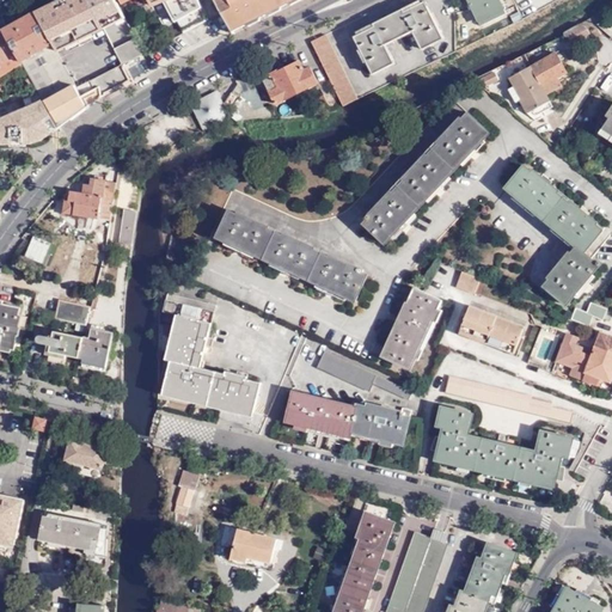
[(104,29),(89,0),(61,0),(36,13),(54,47),(77,35),(80,41),(104,29)]
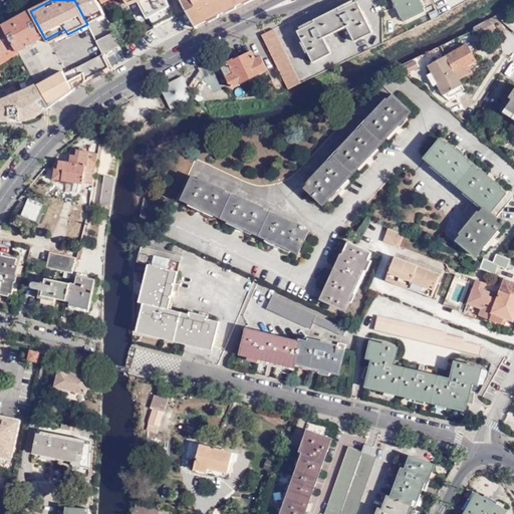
[(105,15),(96,0),(74,0),(87,24),(105,15)]
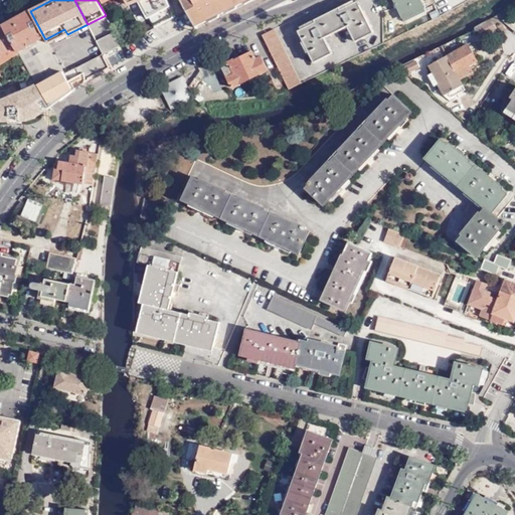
[(122,0),(127,8),(130,7),(126,0),(101,0),(104,4),(111,0),(122,0)]
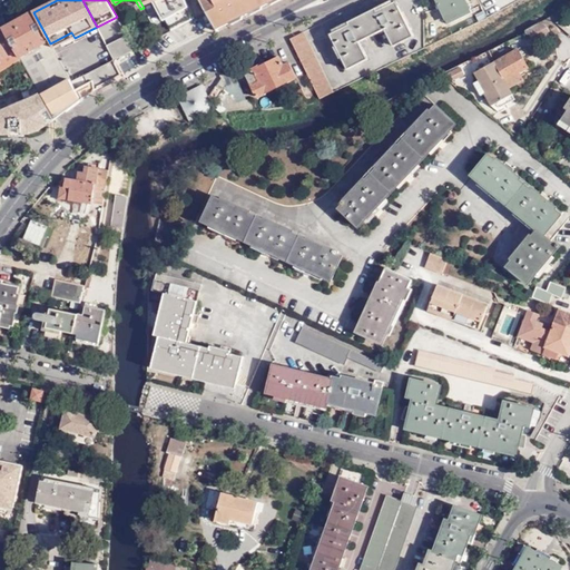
[(203,1),(202,0),(163,0),(139,0),(144,8),(154,26),(203,1)]
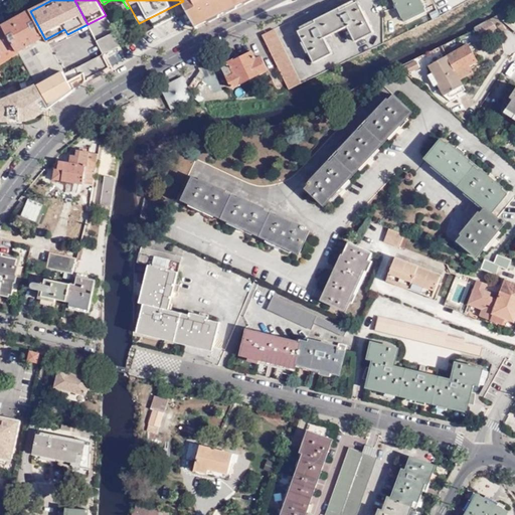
[(182,0),(183,1),(188,10),(199,28),(231,12),(253,0),(182,0)]
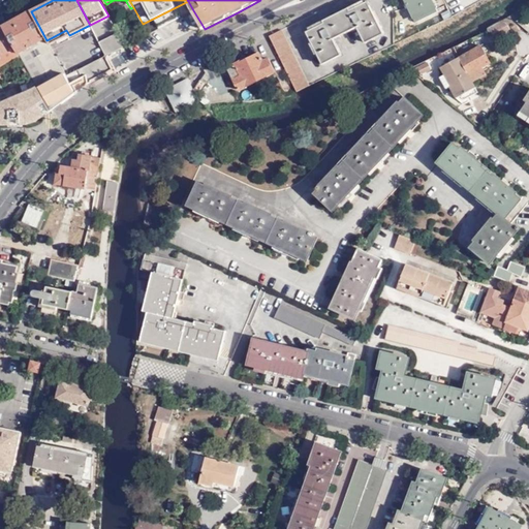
[(432,0),(404,0),(416,23),(438,11),(432,0)]
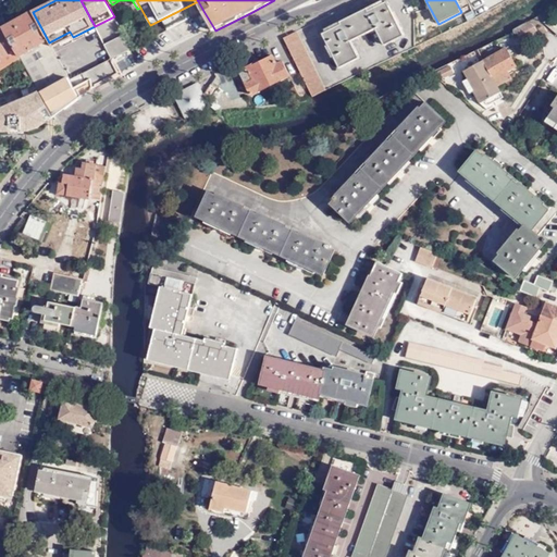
[(323,34),(341,67),(359,58),(350,41),(376,28),(385,45),(405,35),(387,2),(369,12),(368,9),(341,22),(342,25),(323,34)]
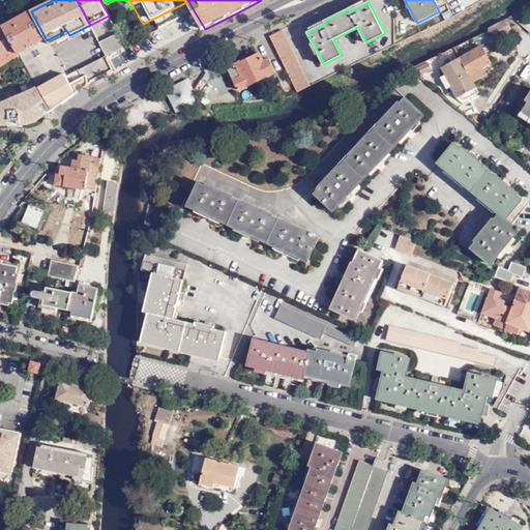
[(31,11),(2,28),(15,48),(19,55),(32,79),(35,84),(45,98),(51,110),(52,111),(88,83),(86,66),(66,77),(61,67),(50,46),(47,40),(31,11)]
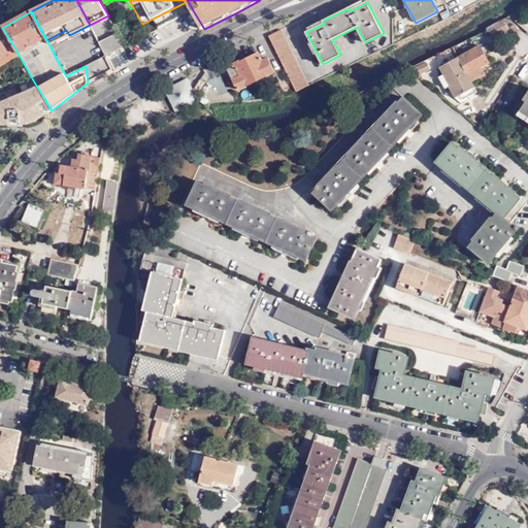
[(504,22),(500,21),(490,27),(494,34),(507,26),(504,22)]
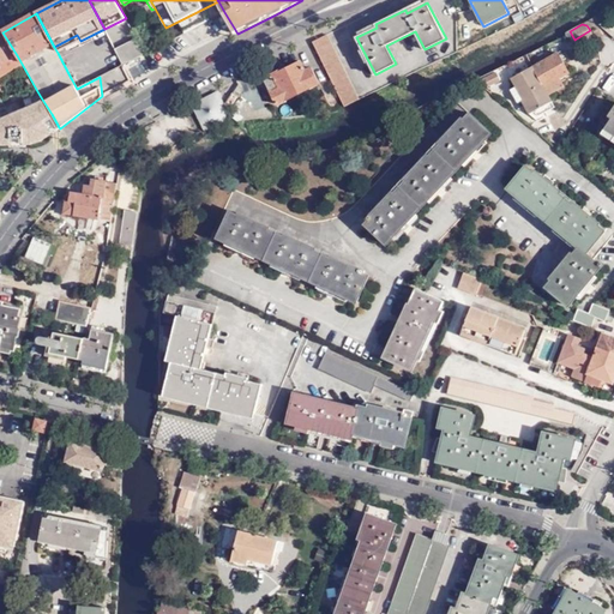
[(0,34),(0,65),(17,55),(2,32),(0,34)]
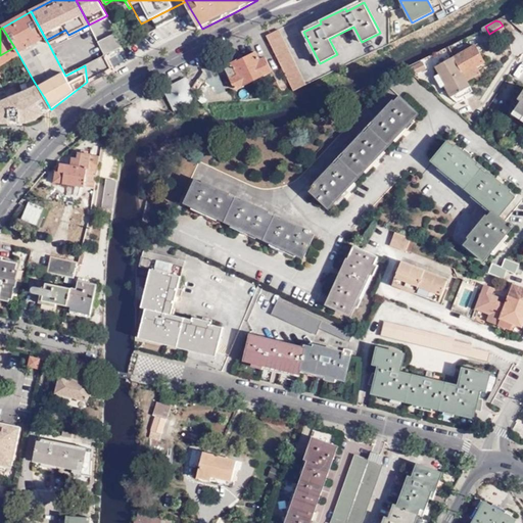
[(266,36),(270,44),(274,50),(277,56),(281,63),(285,70),(288,78),(291,84),(295,89),(308,83),(305,77),(301,70),(298,63),(294,56),(290,49),(287,43),(283,36),(280,29),(266,36)]
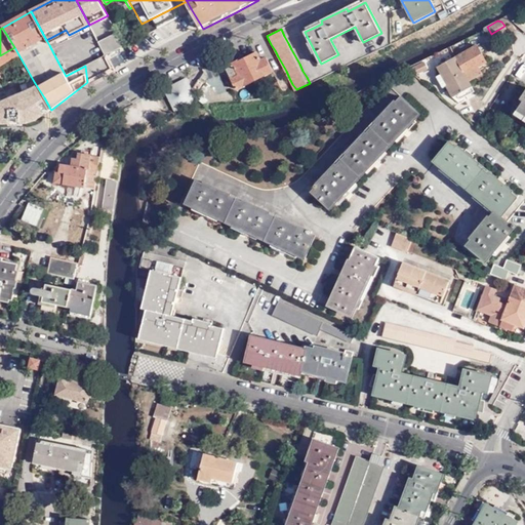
[(49,45),(69,35),(66,30),(46,40),(49,45)]
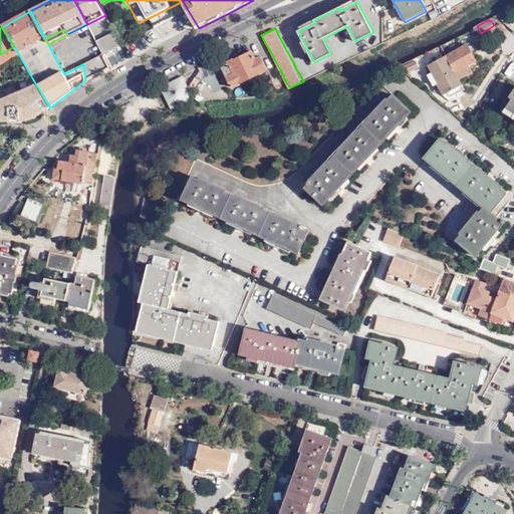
[(114,32),(95,41),(102,54),(120,44),(114,32)]
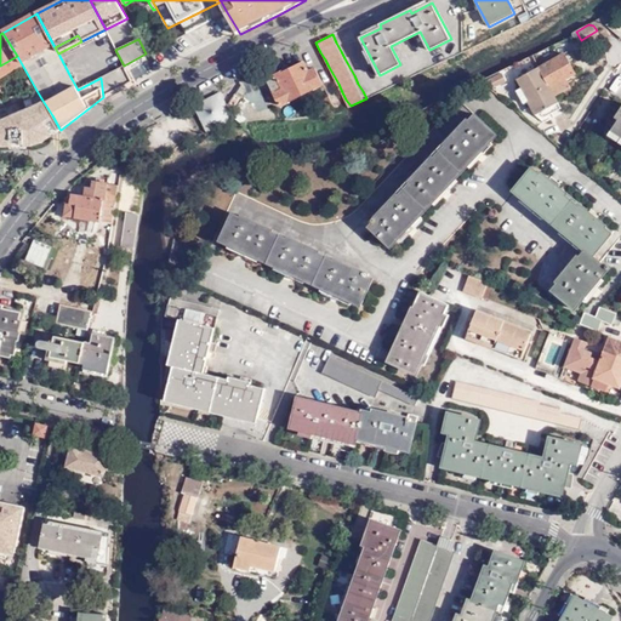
[(564,53),(539,68),(554,96),(570,87),(567,80),(576,75),(570,64),(576,61),(574,53),(567,57),(564,53)]
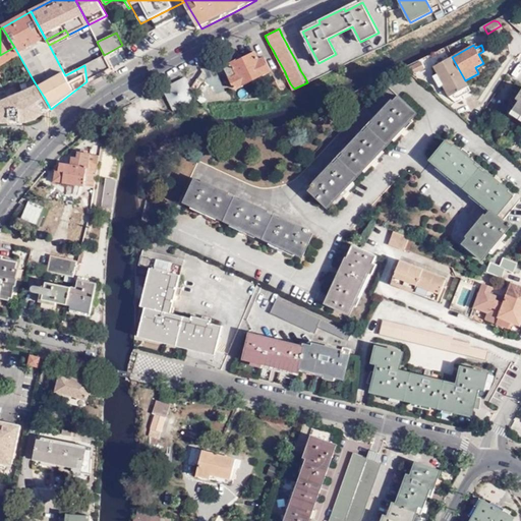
[(0,64),(18,54),(14,47),(0,55),(0,64)]
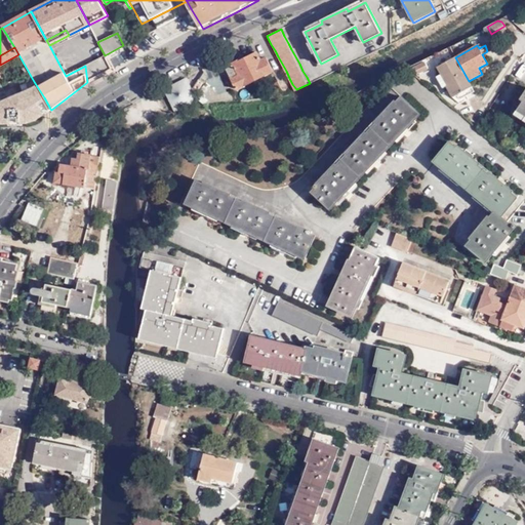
[(242,58),(227,67),(237,88),(273,72),(266,57),(260,61),(256,53),(242,59),(242,58)]
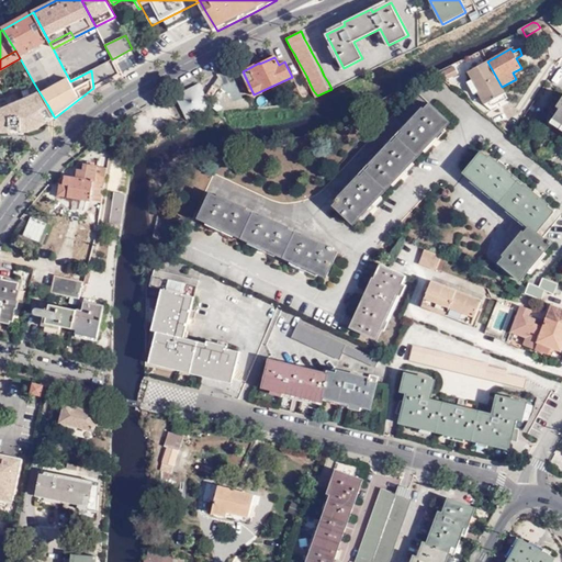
[(112,59),(91,70),(93,88),(120,75),(112,59)]
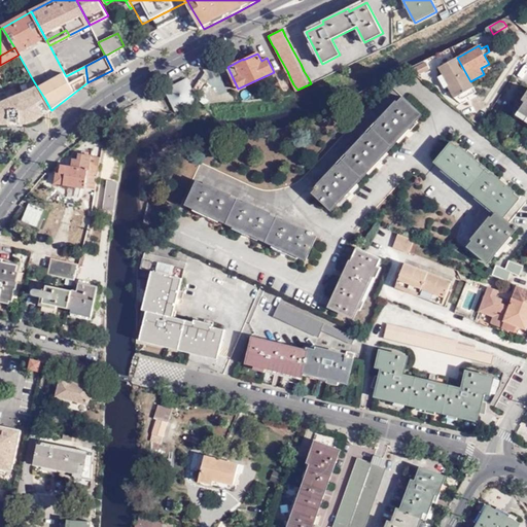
[(452,85),(459,97),(475,89),(470,81),(457,58),(440,68),(443,74),(450,86),(452,85)]
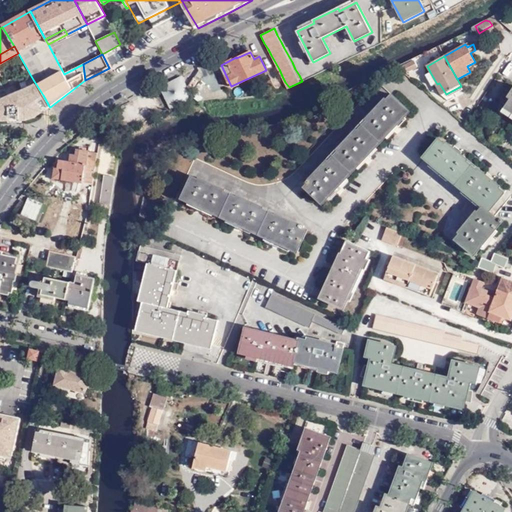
[(418,68),(415,61),(404,66),(407,73),(418,68)]
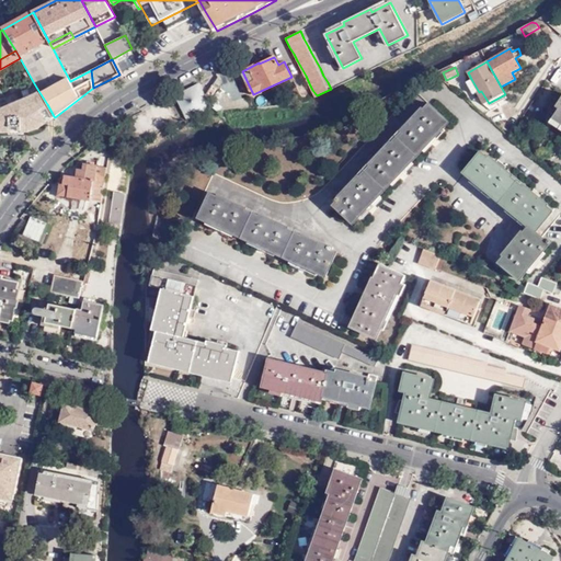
[(479,92),(471,79),(467,82),(473,94),(477,93),(479,92)]
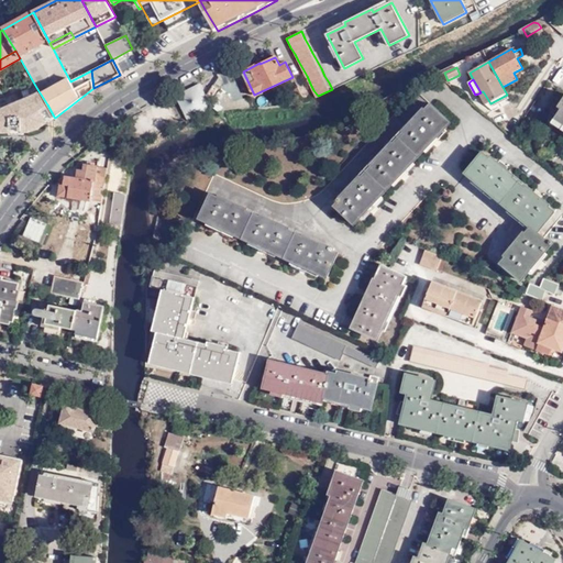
[(236,80),(224,84),(231,100),(243,97),(236,80)]
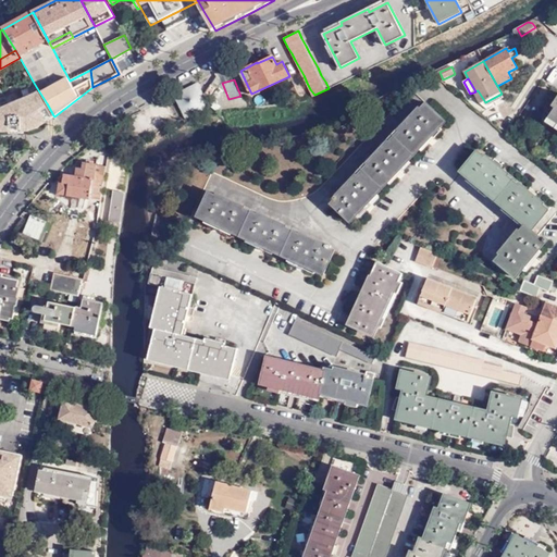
[(185,95),(175,100),(186,118),(209,103),(197,82),(183,90),(185,95)]
